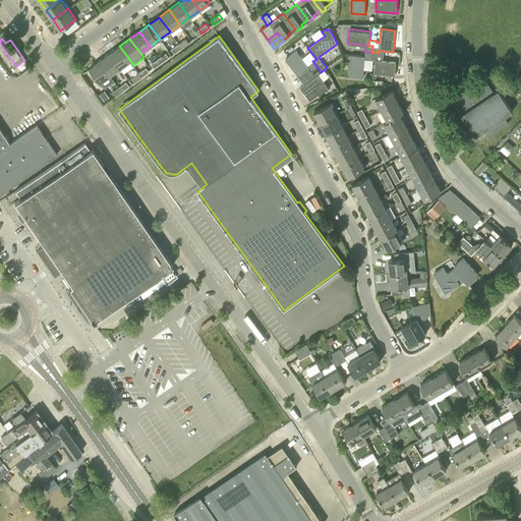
[(178,44),(181,48),(188,43),(186,39),(178,44)]
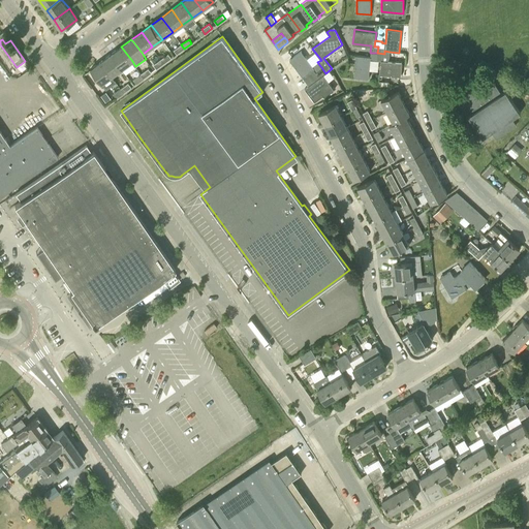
[(184,49),(181,44),(174,51),(177,54),(184,49)]
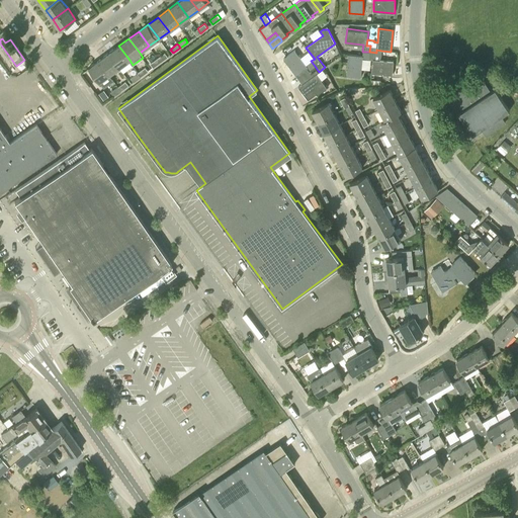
[(130,60),(118,46),(109,53),(119,68),(130,60)]
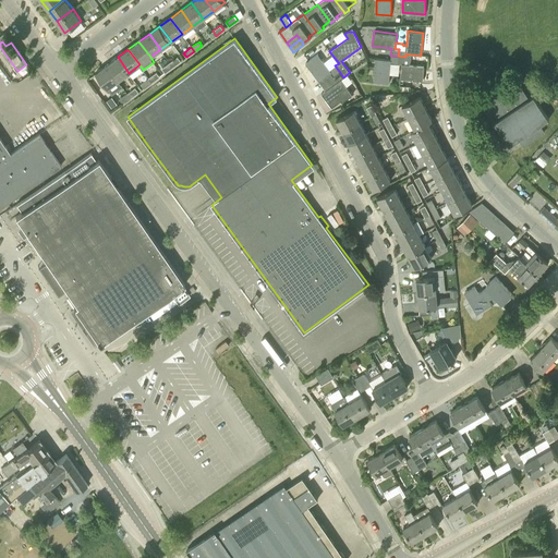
[(334,75),(339,71),(335,65),(330,70),(318,53),(305,62),(319,81),(320,80),(331,72),(334,75)]
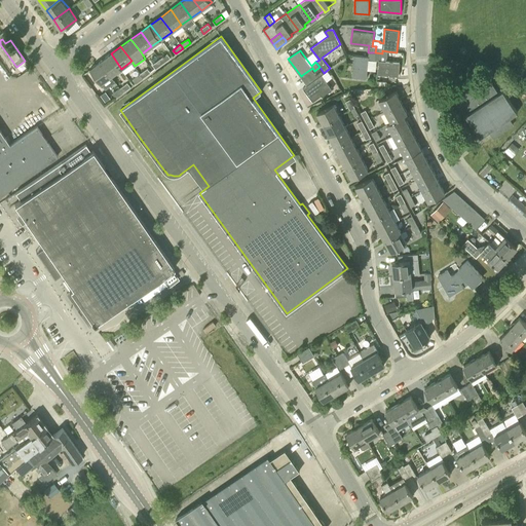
[(382,53),(375,52),(374,61),(378,61),(376,74),(399,76),(400,63),(385,61),(385,59),(387,57),(387,51),(382,50),(382,53)]
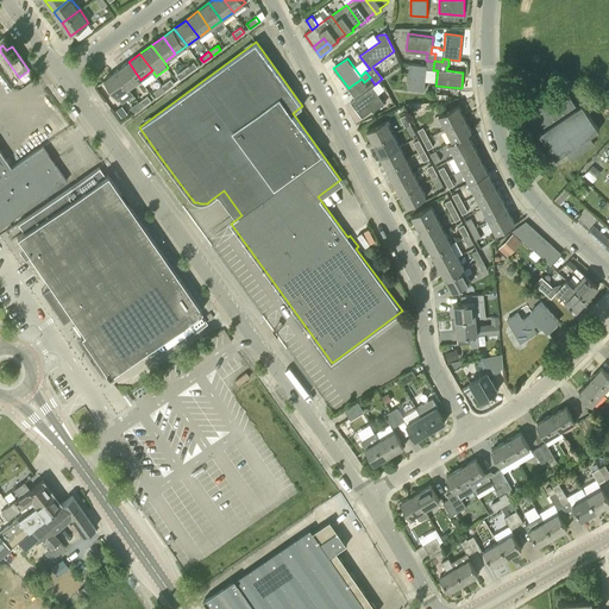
[(434,61),(426,61),(426,64),(409,63),(407,88),(424,89),(426,69),(433,70),(434,61)]
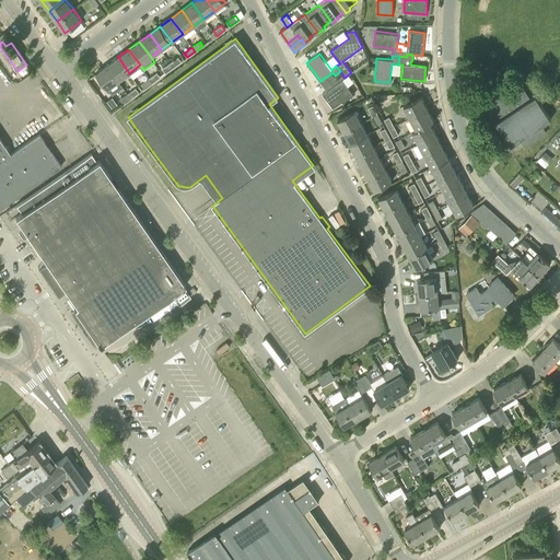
[(129,73),(118,57),(107,65),(119,81),(129,73)]
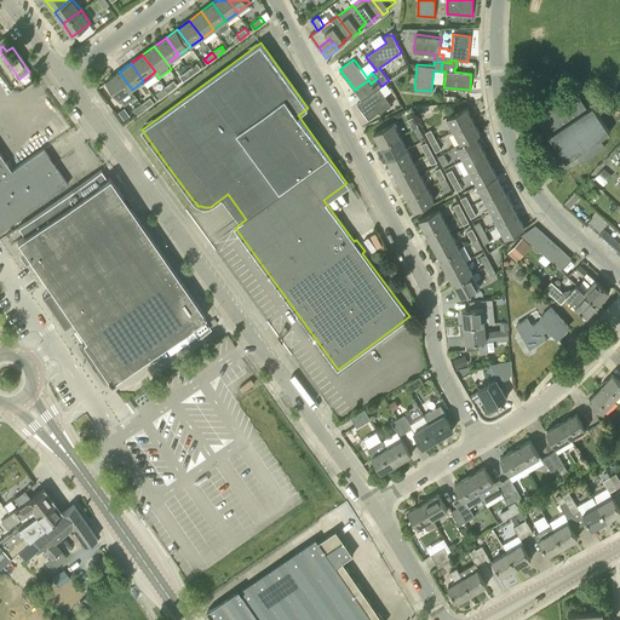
[(189,69),(193,74),(201,68),(197,63),(189,69)]
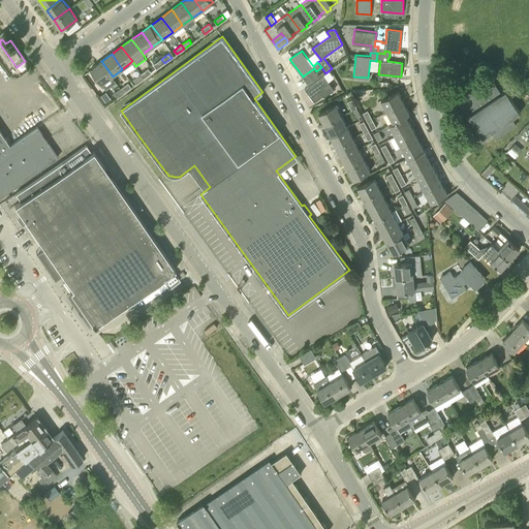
[(154,65),(156,68),(164,63),(161,59),(154,65)]
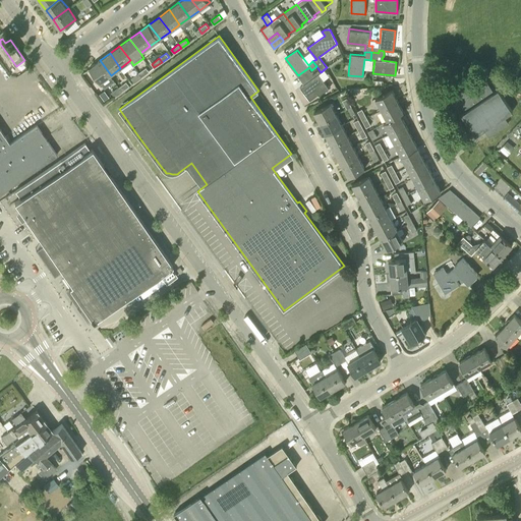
[(111,75),(100,60),(90,67),(100,82),(111,75)]
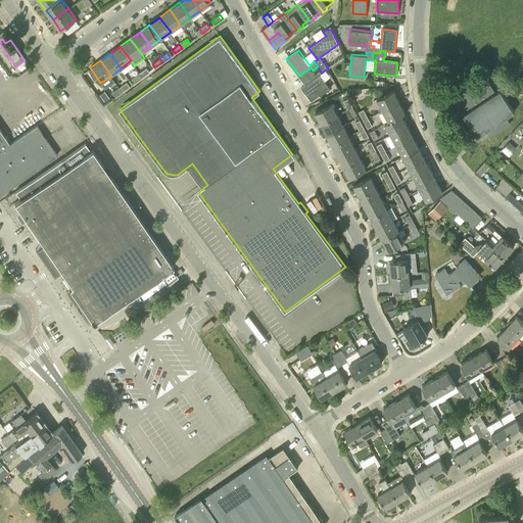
[(318,66),(313,70),(311,67),(300,75),(306,83),(301,87),(312,100),(320,94),(321,96),(331,88),(323,79),(320,75),(322,73),(318,66)]
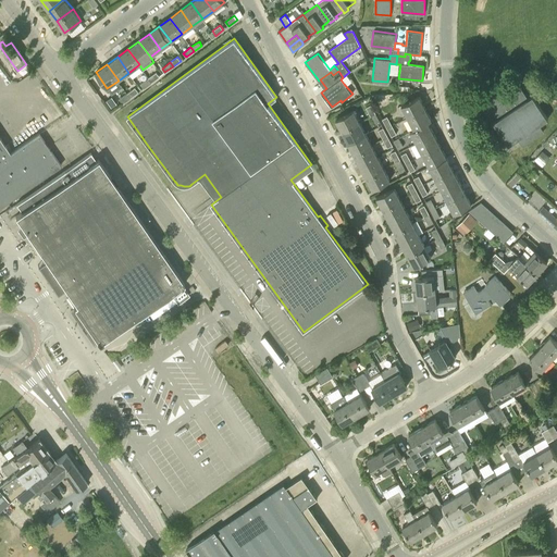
[(151,82),(159,76),(156,72),(148,77),(151,82)]
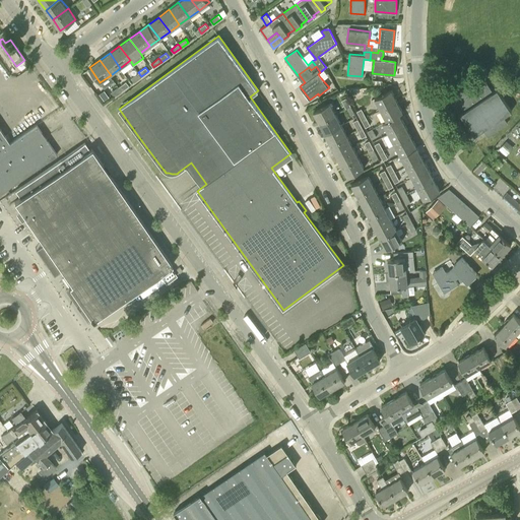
[(141,76),(138,72),(131,78),(134,82),(141,76)]
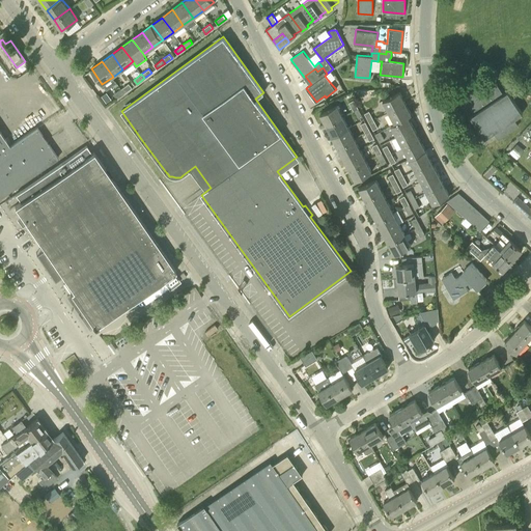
[(503,94),(493,79),(486,83),(470,93),(465,96),(475,112),(471,115),(485,137),(494,132),(498,139),(519,126),(513,118),(522,113),(507,91),(503,94)]
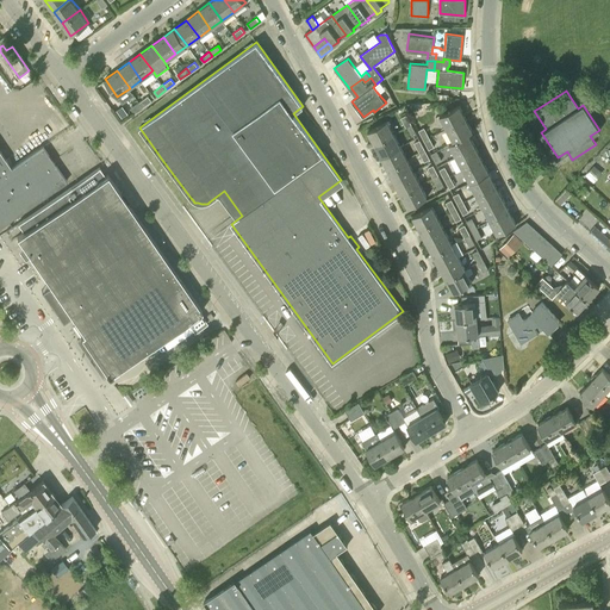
[(139,103),(143,107),(151,100),(148,95),(139,103)]
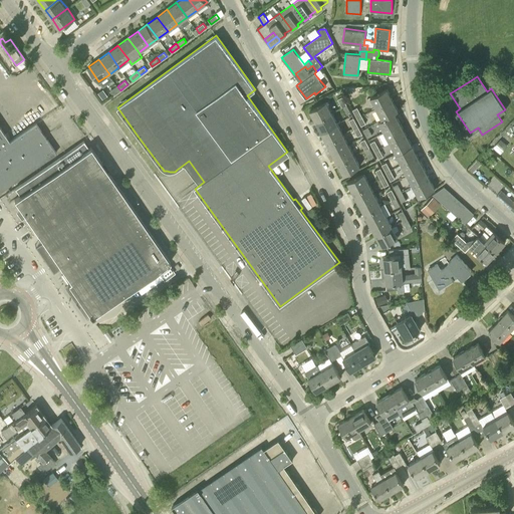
[(120,90),(117,86),(109,91),(112,95),(120,90)]
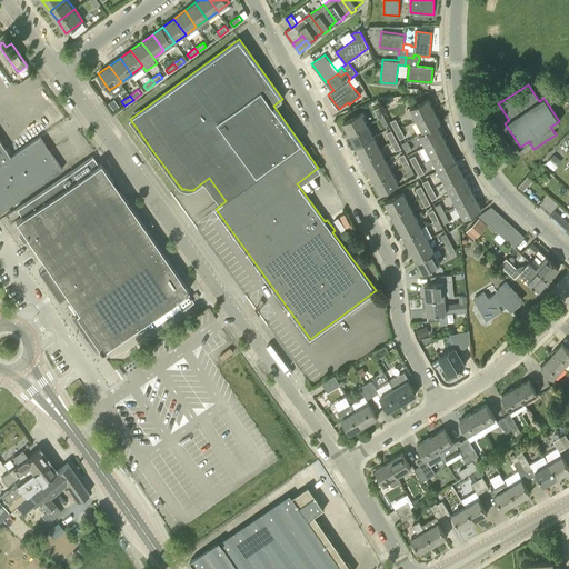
[(410,108),(417,120),(435,110),(428,98),(410,108)]
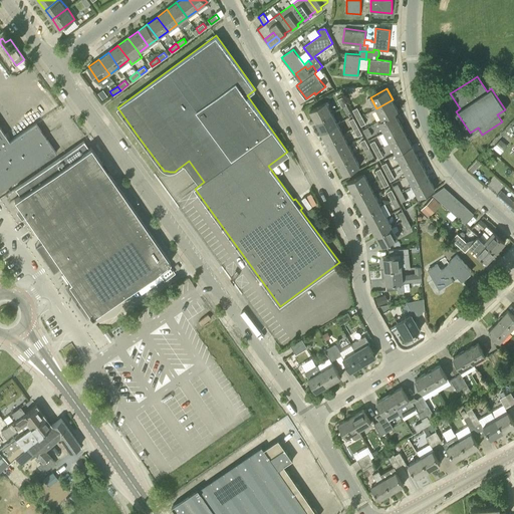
[(337,98),(341,106),(346,104),(342,96),(337,98)]
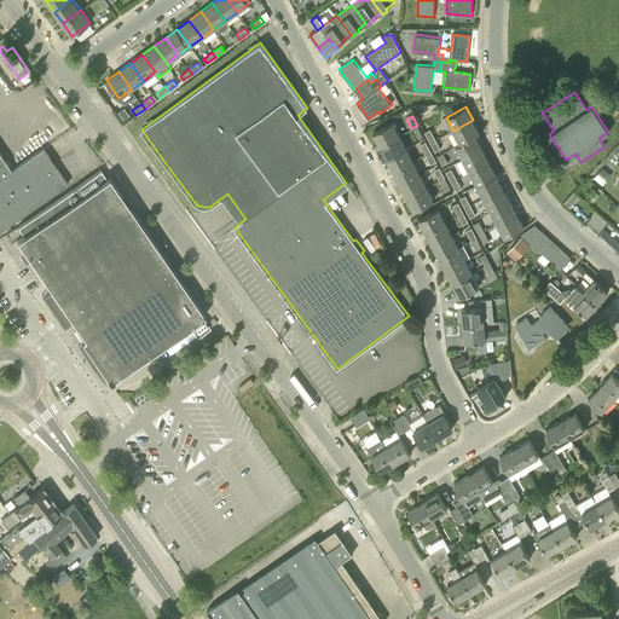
[(473,120),(453,131),(460,144),(475,136),(480,133),(473,120)]
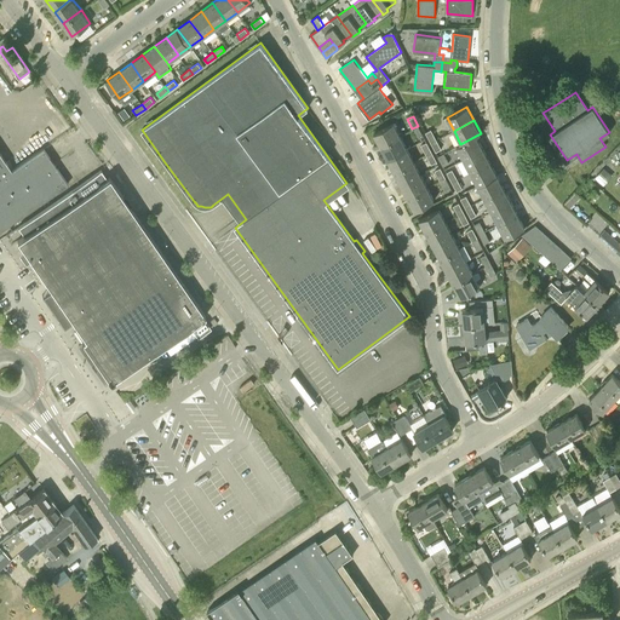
[(380,147),(401,136),(394,122),(374,133),(380,147)]
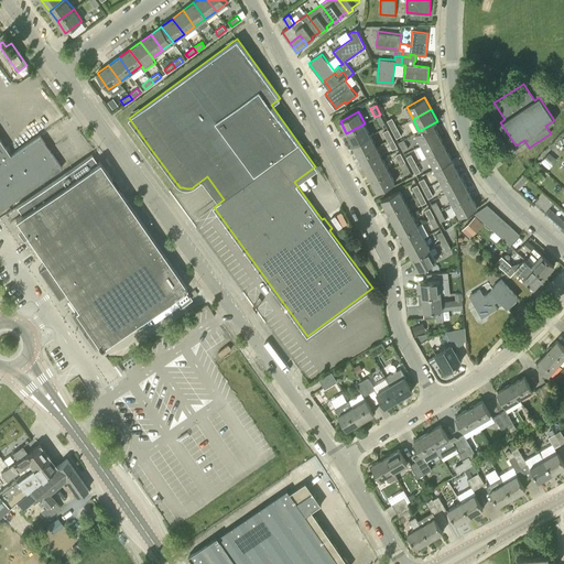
[(380,115),(375,117),(380,126),(384,123),(380,115)]
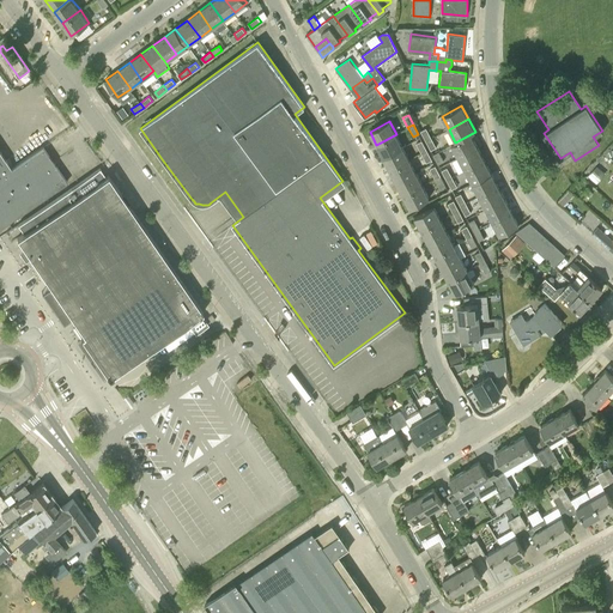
[(426,140),(431,138),(426,128),(420,131),(426,140)]
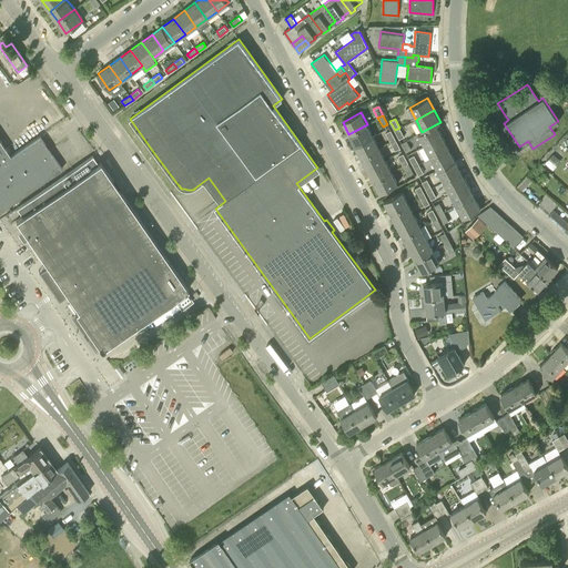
[(355,145),(373,137),(367,124),(348,134),(355,145)]
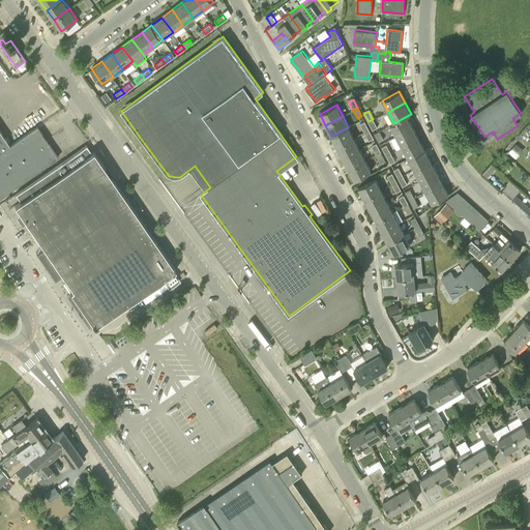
[(407,116),(393,123),(390,125),(395,136),(412,127),(407,116)]
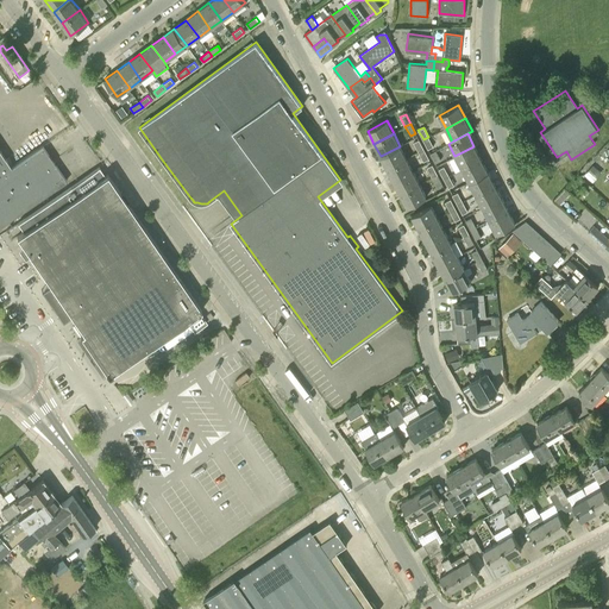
[(428,137),(424,139),(428,149),(434,146),(428,137)]
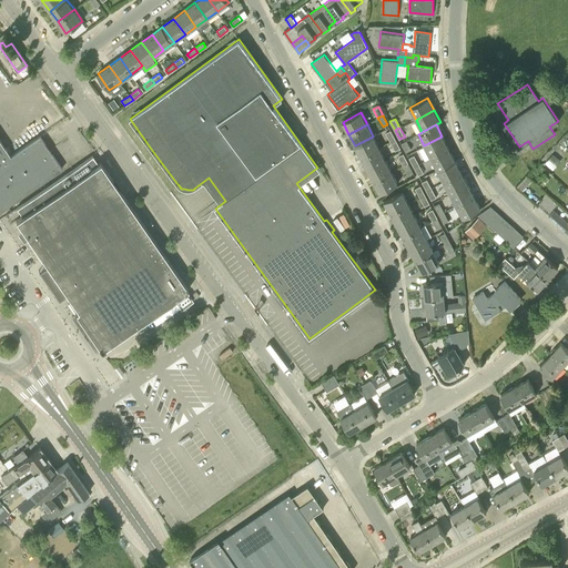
[(386,133),(391,142),(396,139),(391,130),(386,133)]
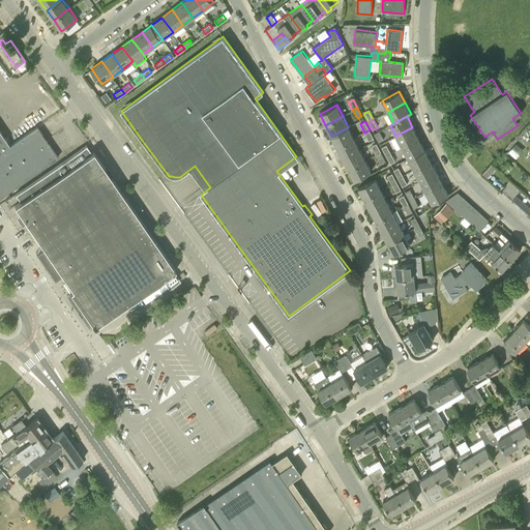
[(9,145),(0,151),(0,193),(4,190),(6,193),(58,157),(37,126),(9,145)]
